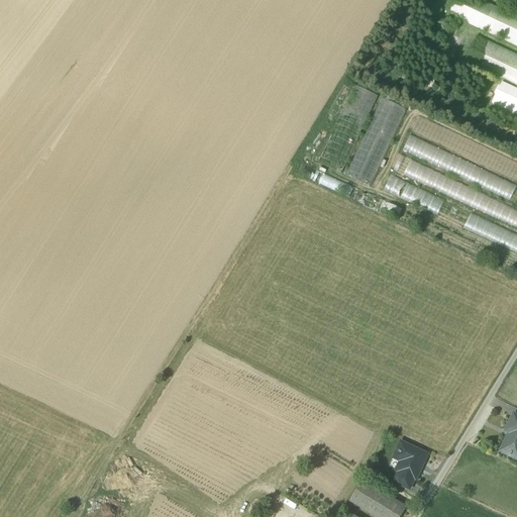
[(516,17),(480,0),(449,0),(444,12),(516,45),(516,17)]
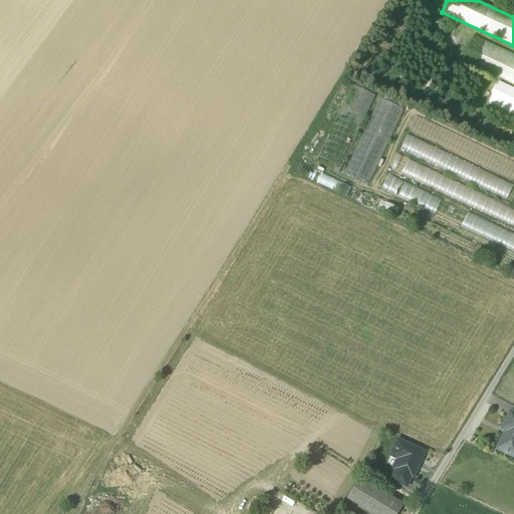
[(513,54),(474,36),(462,63),(513,87),(513,54)]
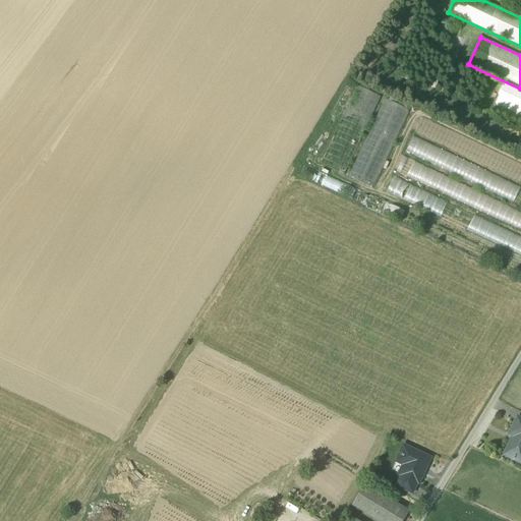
[(356,85),(320,164),(344,175),(381,97),(356,85)]
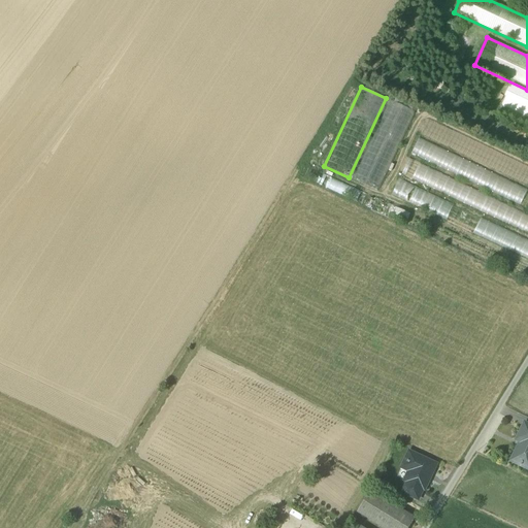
[(415,111),(390,100),(353,179),(377,191),(415,111)]
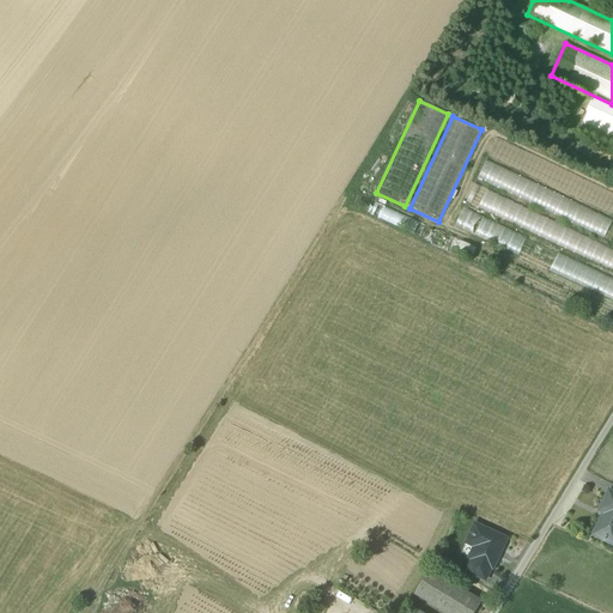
[(612,222),(486,162),(454,228),(612,302),(612,222)]
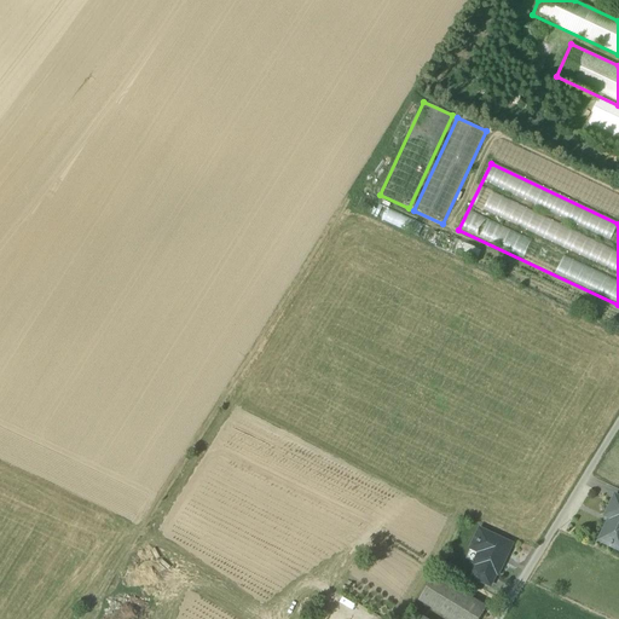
[(431,231),(362,198),(357,209),(424,242),(431,231)]
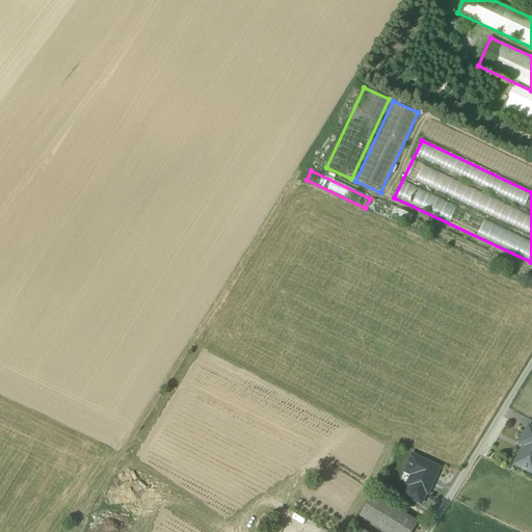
[(413,217),(378,202),(373,212),(408,229),(413,217)]
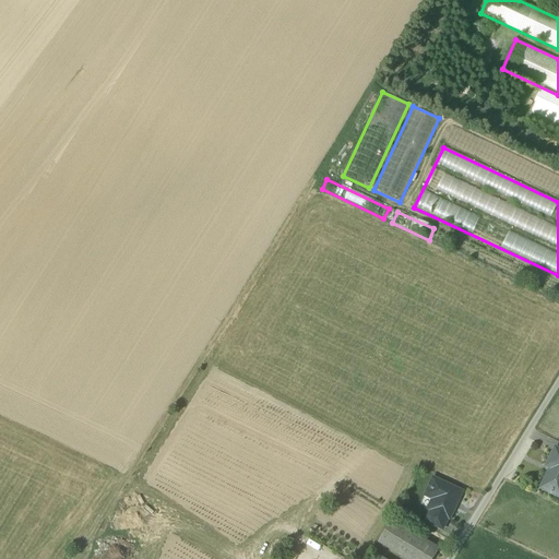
[(558,450),(555,448),(546,465),(550,467),(540,488),(558,496),(558,450)]
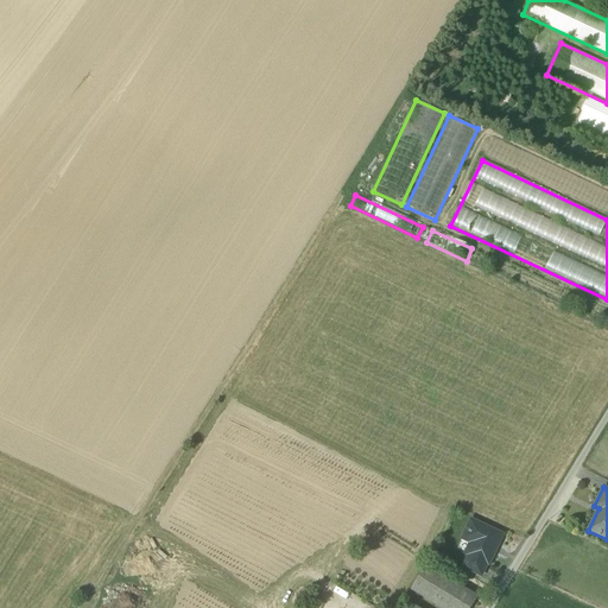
[(501,534),(470,520),(462,538),(470,543),(466,553),(472,556),(470,559),(469,559),(485,567),(487,563),(488,563),(501,534)]
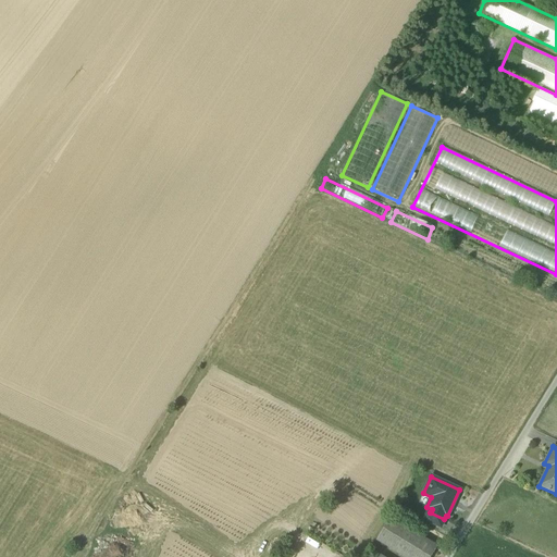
[(444,519),(430,512),(428,514),(424,519),(441,527),(444,519)]
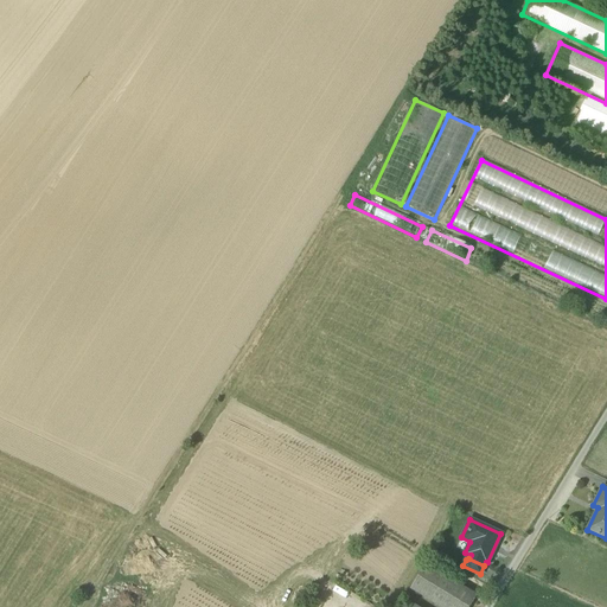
[(468,606),(477,595),(426,563),(410,588),(439,606),(468,606)]
